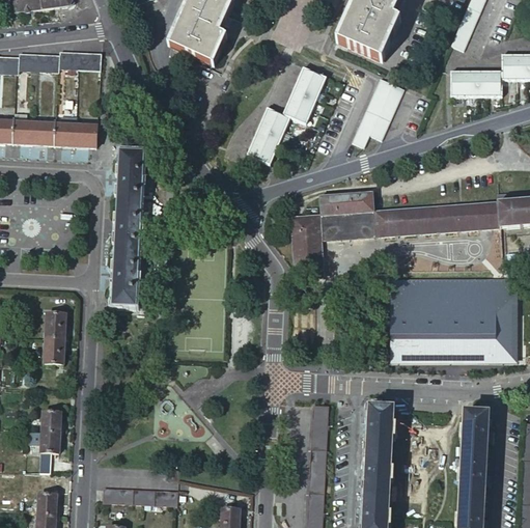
[(9,0),(11,10),(57,6),(68,5),(72,0),(9,0)]
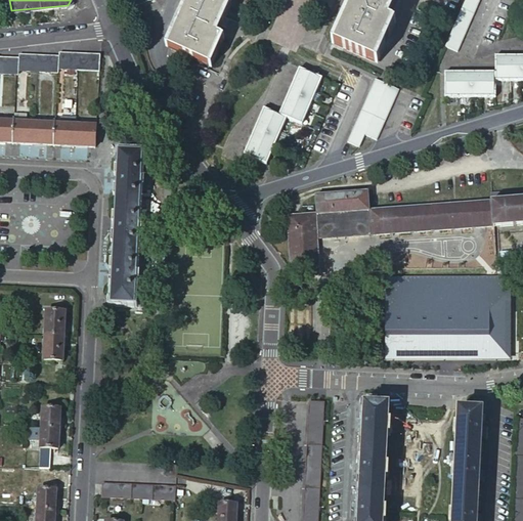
[(126,0),(130,8),(147,0),(126,0)]
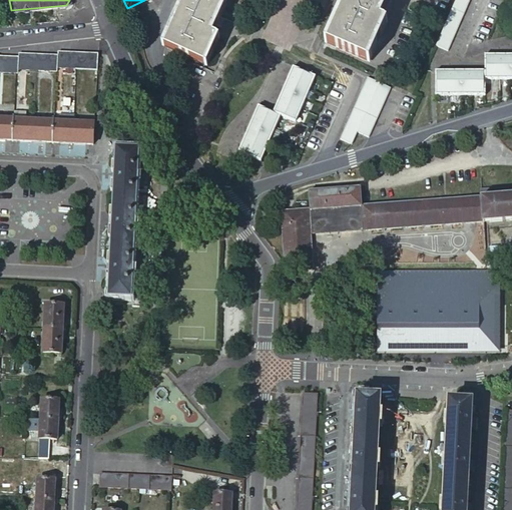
[(182,0),(162,43),(207,64),(220,37),(212,34),(228,0),(182,0)]
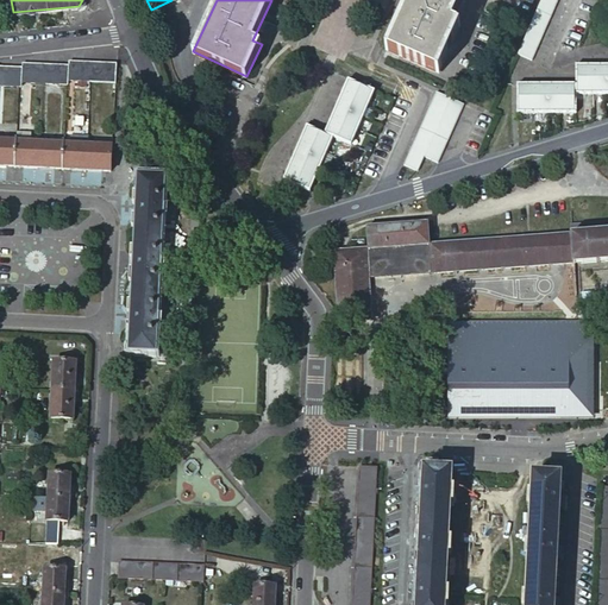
[(403,0),(383,45),(437,70),(458,23),(450,19),(458,0),(403,0)]
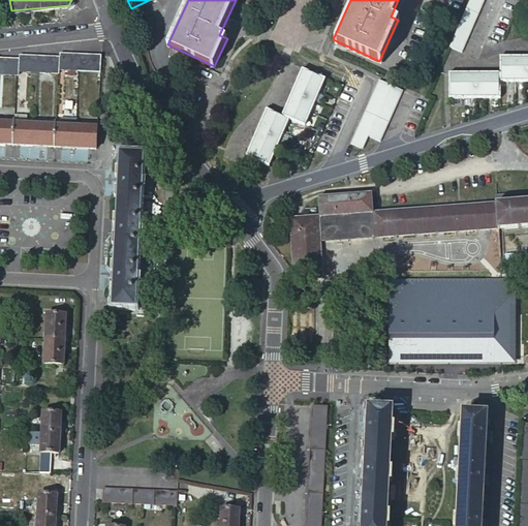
[(467,0),(449,49),(462,54),(482,0),(467,0)]
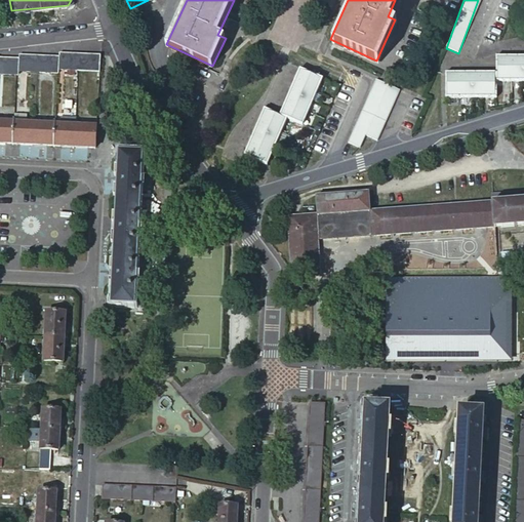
[(78,66),(79,50),(58,50),(57,54),(57,65),(78,66)]
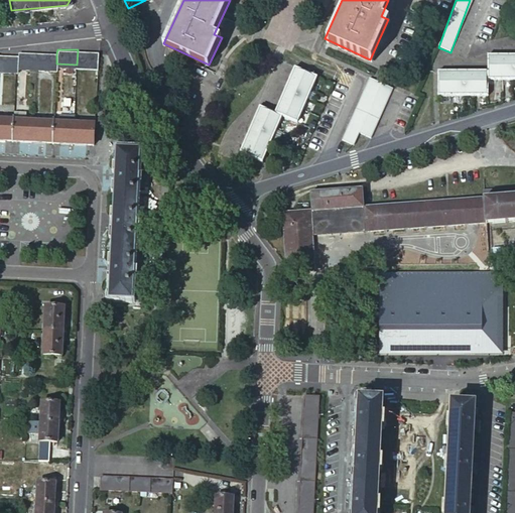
[(98,50),(78,49),(77,65),(97,66),(98,50)]
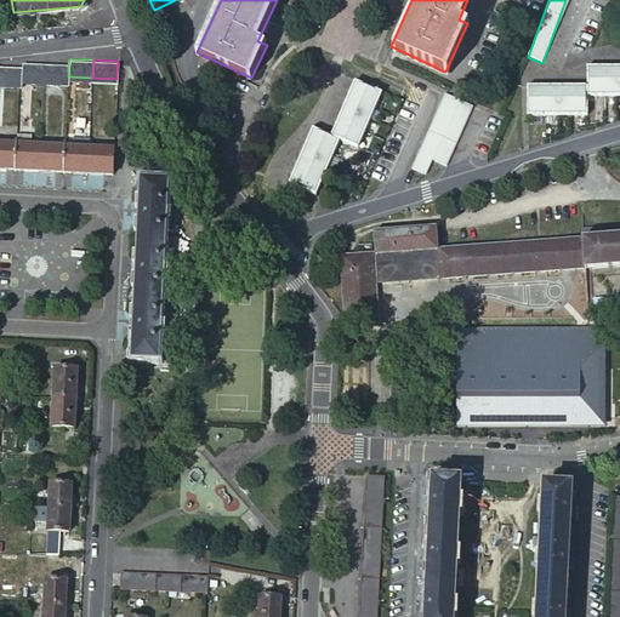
[(43,80),(44,63),(22,62),(22,67),(21,79),(43,80)]
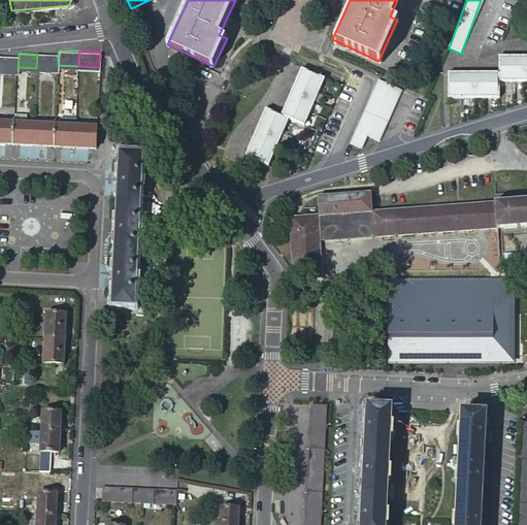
[(58,65),(58,55),(37,54),(36,68),(57,69),(58,69),(58,65)]
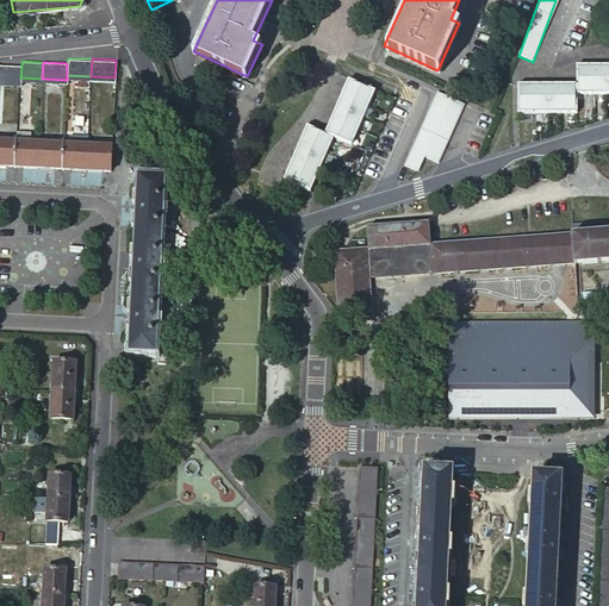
[(0,81),(18,82),(20,82),(20,77),(22,66),(0,63),(0,81)]
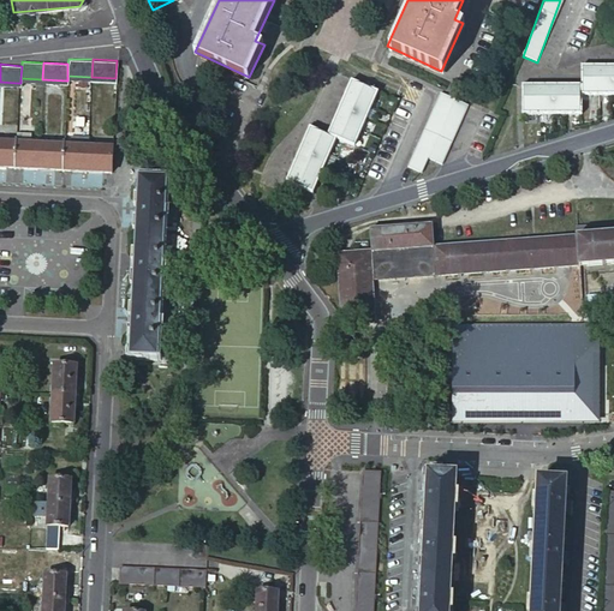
[(613,65),(583,66),(583,85),(523,87),(523,117),(583,114),(583,95),(613,94),(613,65)]
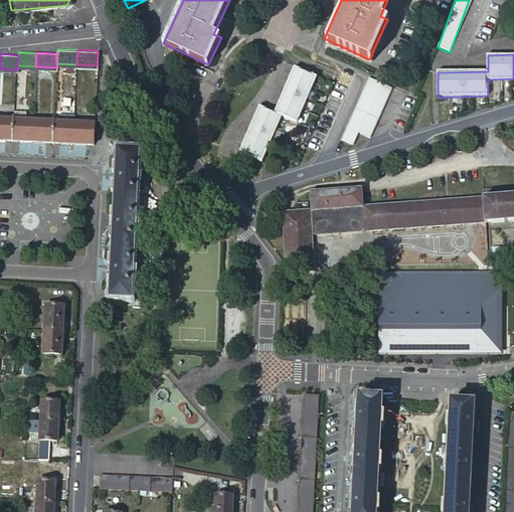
[(297,120),(315,74),(292,64),(274,111),(258,104),(238,150),(262,160),(281,114),(297,120)]
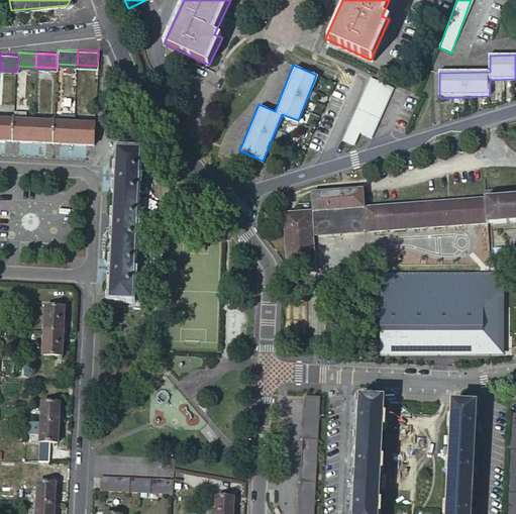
[(373,136),(395,87),(371,77),(343,138),(355,143),(360,131),(373,136)]
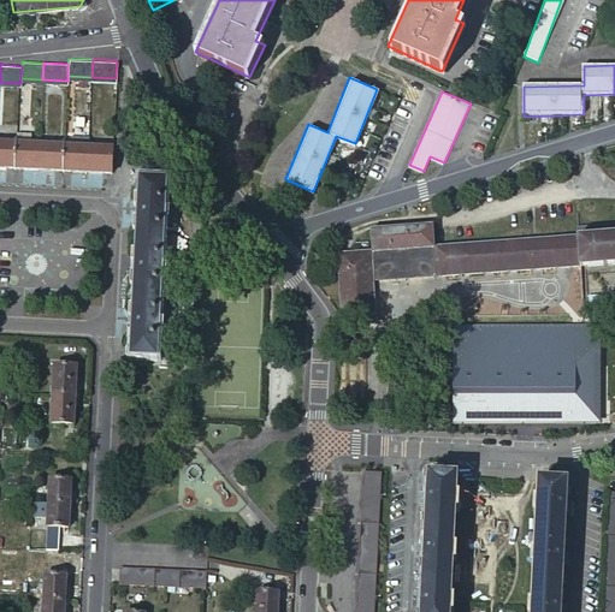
[(0,164),(15,165),(16,138),(0,137),(0,164)]
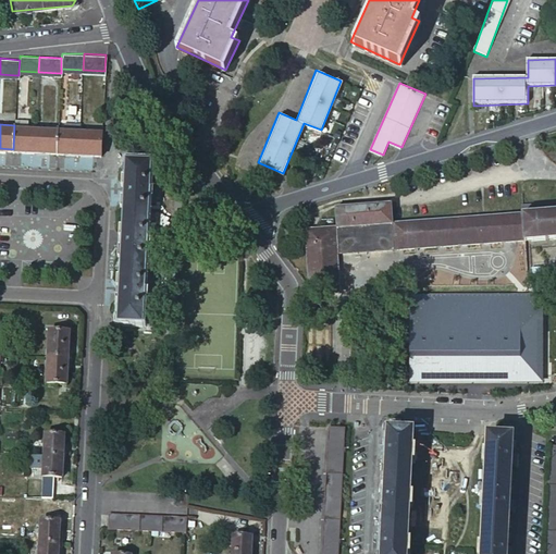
[(36,126),(14,125),(13,149),(35,150),(36,126)]
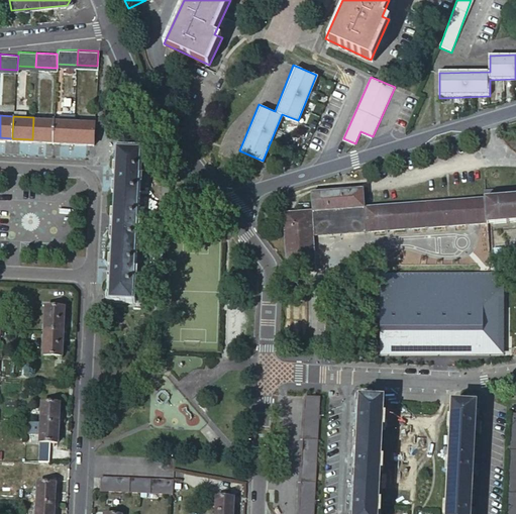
[(52,140),(53,118),(33,117),(32,139),(52,140)]
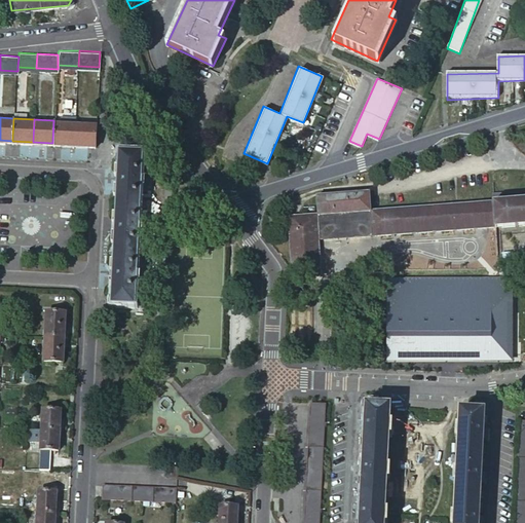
[(73,144),(75,121),(53,120),(52,143),(73,144)]
